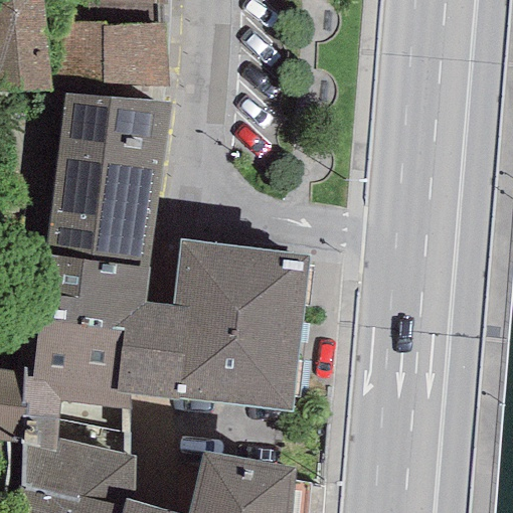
[(0,0),(0,90),(52,89),(42,0),(0,0)]
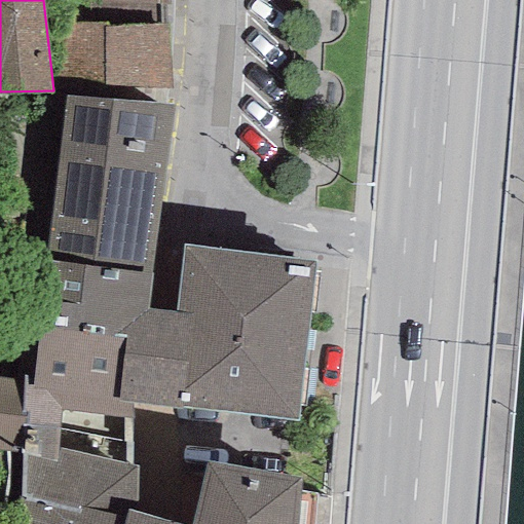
[(51,0),(52,20),(110,19),(110,24),(154,21),(154,1),(170,3),(169,0),(51,0)]
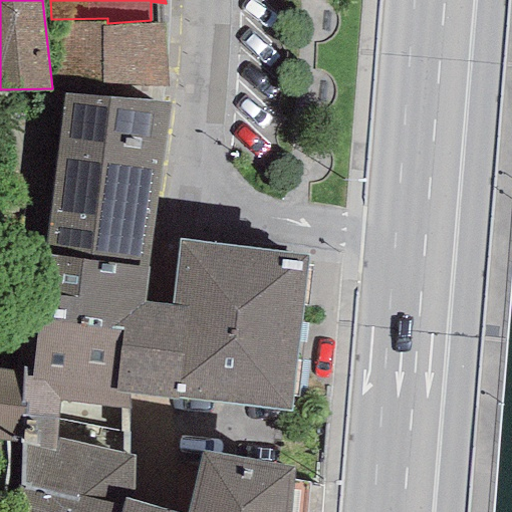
[(166,20),(151,20),(107,23),(107,18),(51,19),(55,83),(169,84),(166,20)]
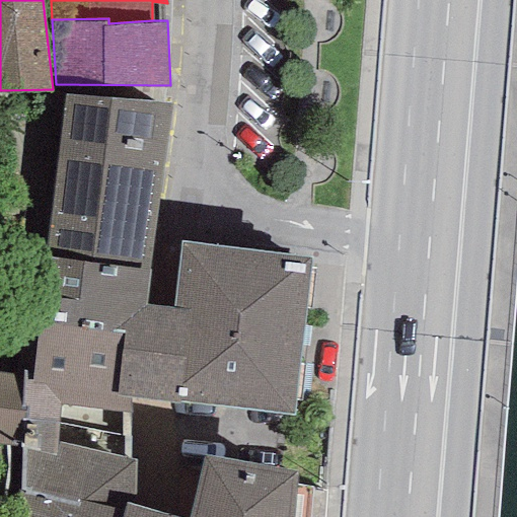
[(173,103),(66,94),(45,254),(150,268),(173,103)]
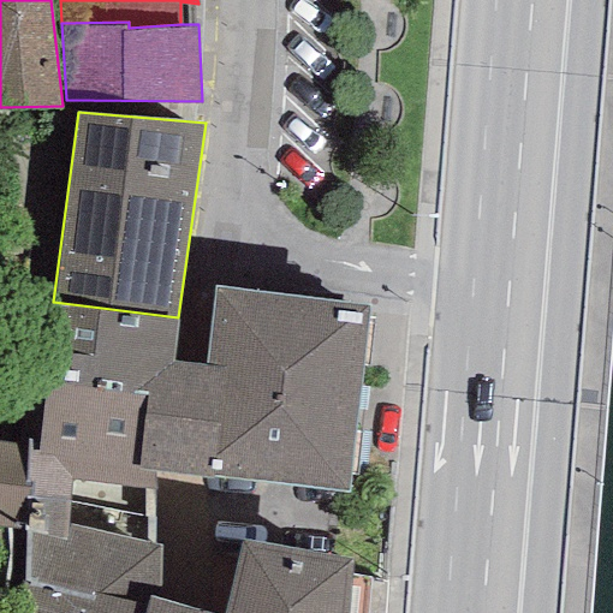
[(370,303),(215,285),(206,365),(194,470),(351,491),(370,303)]
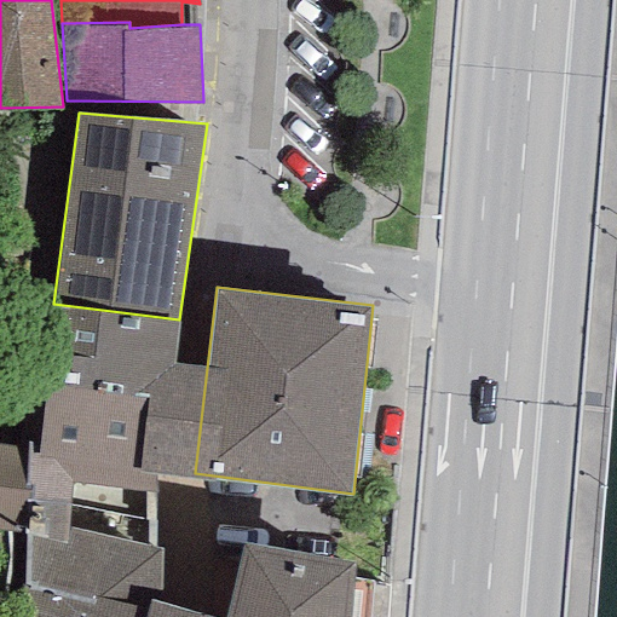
[(179,319),(53,304),(45,382),(150,396),(140,470),(156,471),(182,473),(195,473),(207,368),(197,365),(176,362),(179,319)]
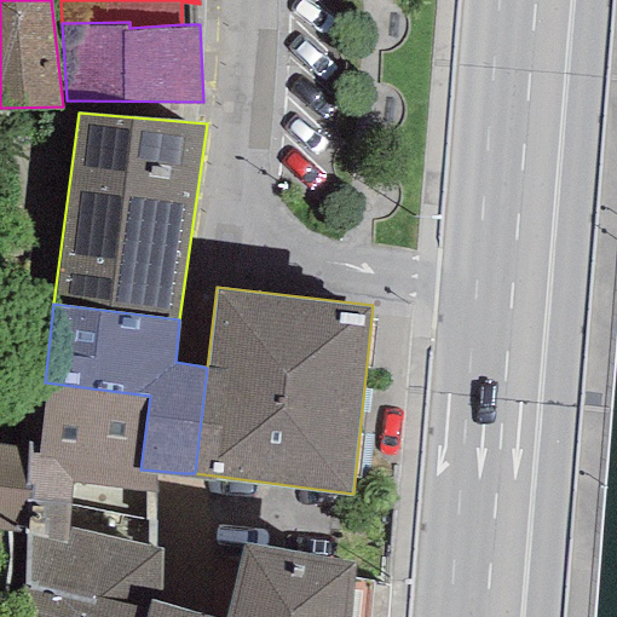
[(150,396),(45,382),(41,440),(30,440),(26,499),(34,500),(70,503),(159,518),(156,471),(140,470),(150,396)]
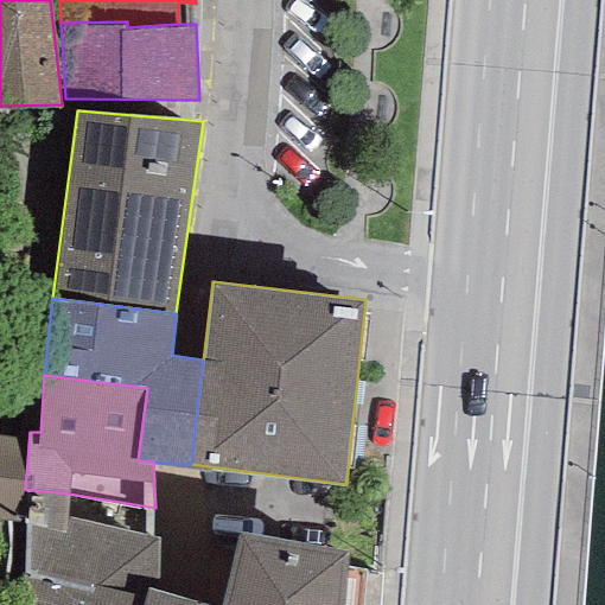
[(25,435),(0,432),(0,517),(14,520),(25,435)]
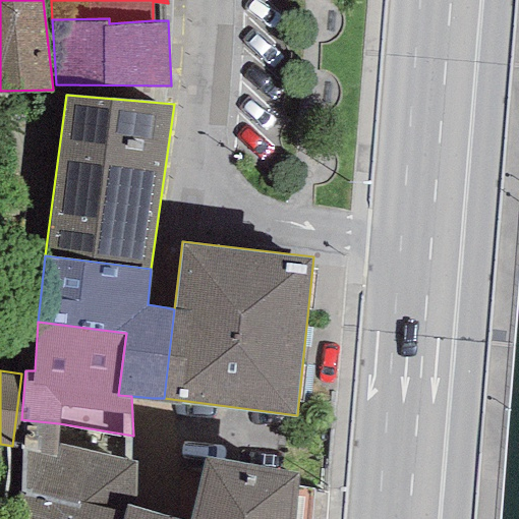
[(132,459),(133,436),(59,423),(29,420),(22,447),(21,492),(13,518),(124,518),(128,503),(137,505),(137,458),(132,459)]
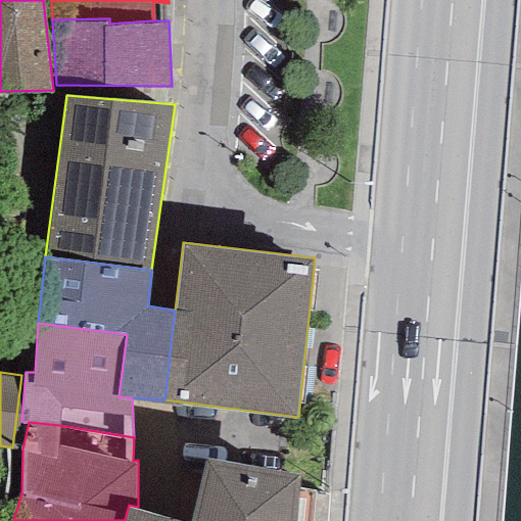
[(296,520),(301,476),(206,457),(190,520),(184,520),(149,511),(138,507),(129,505),(125,520),(296,520)]
